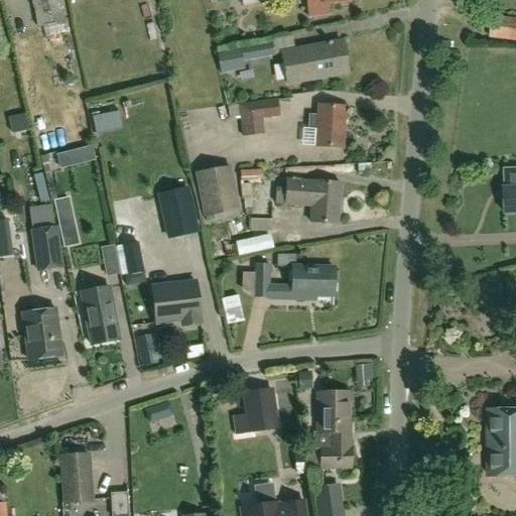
[(65,22),(59,0),(30,0),(36,28),(65,22)]
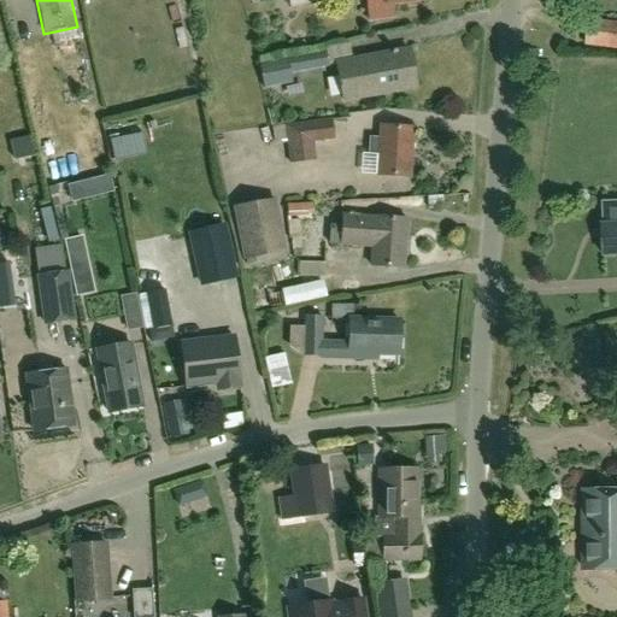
[(421,0),(365,0),(368,10),(369,23),(394,18),(392,6),(422,1),(421,0)]
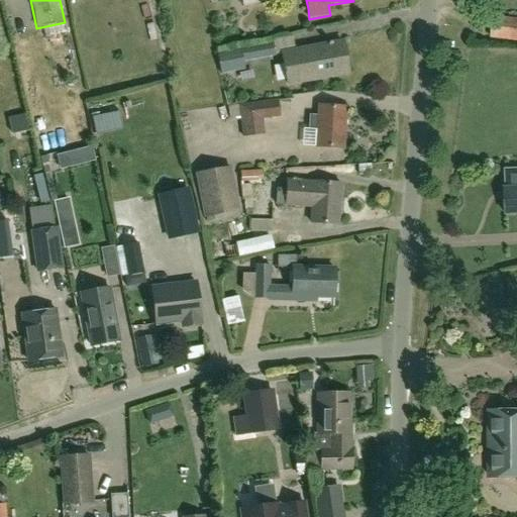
[(516,18),(492,16),(490,37),(516,39),(516,18)]
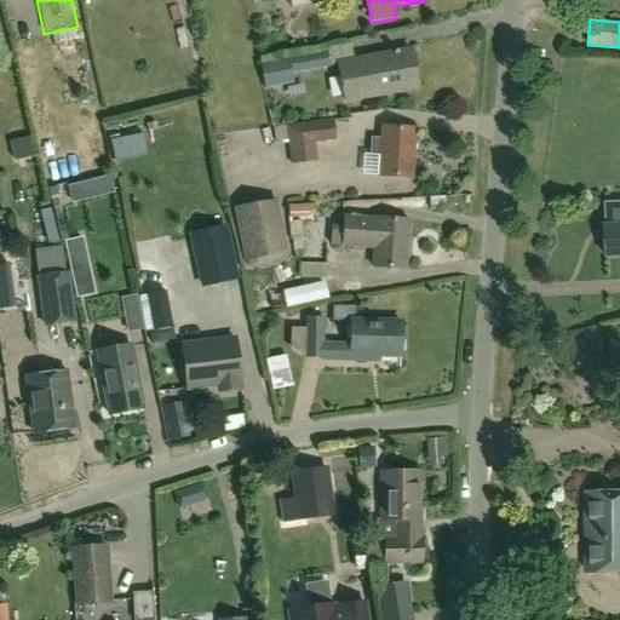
[(399,52),(354,61),(338,64),(340,74),(345,102),(418,89),(411,51),(399,52)]
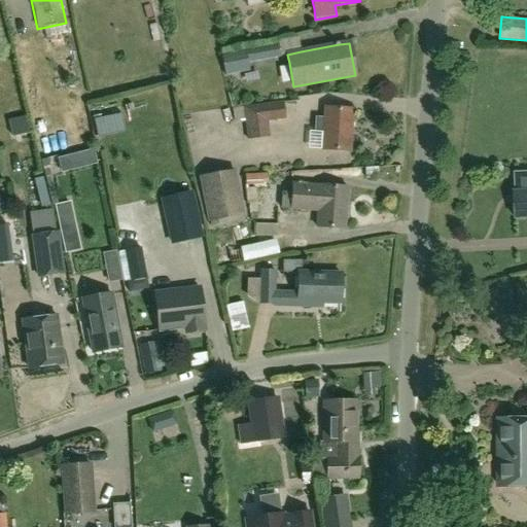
[(278,44),(253,48),(256,62),(280,57),(280,56),(278,44)]
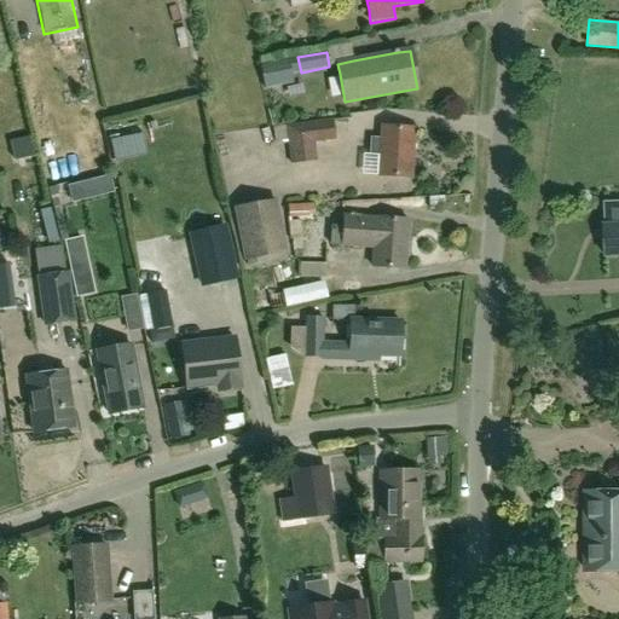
[(265,88),(293,84),(288,59),(260,64),(265,88)]
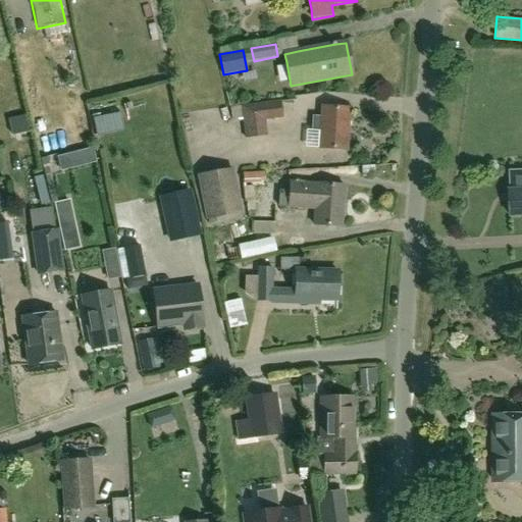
[(204,109),(223,105),(221,95),(202,99),(204,109)]
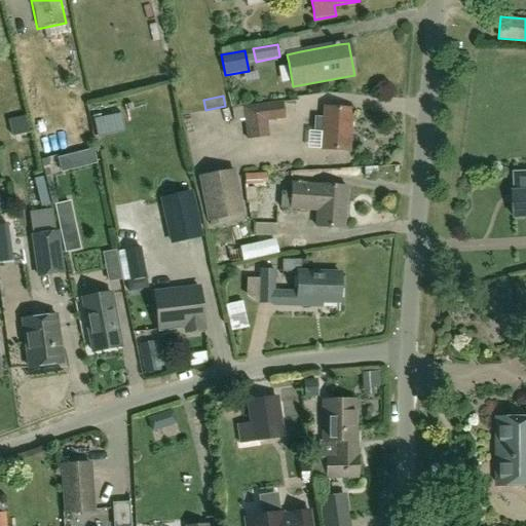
[(241,107),(247,141),(269,137),(267,122),(286,119),(283,101),(241,107)]
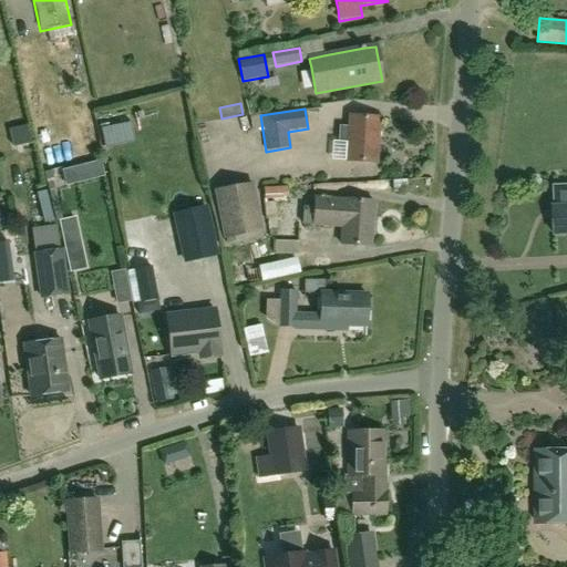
[(347,162),(377,164),(379,120),(349,117),(349,127),(339,127),(338,143),(348,143),(347,162)]
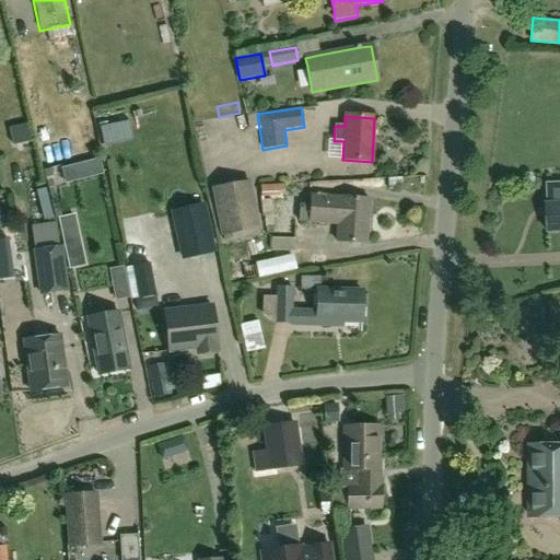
[(25,126),(9,129),(12,146),(28,142),(25,126)]
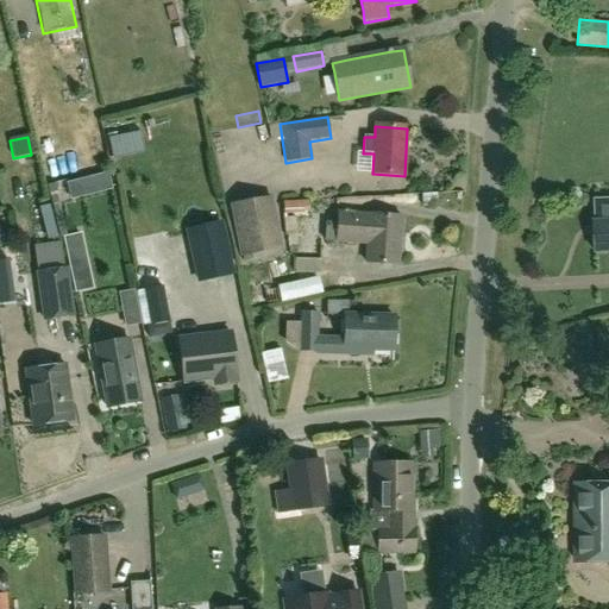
[(80,181),(85,196),(112,189),(107,174),(80,181)]
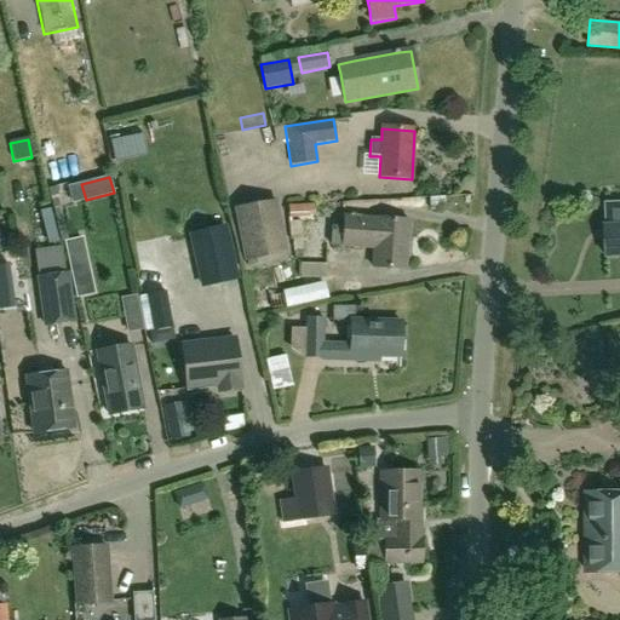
[(233,208),(244,262),(246,262),(247,268),(257,265),(254,259),(288,253),(277,199),(233,208)]
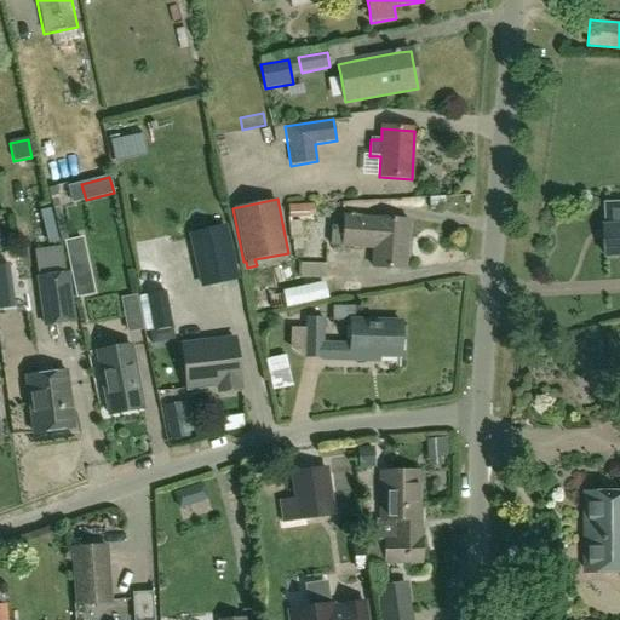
[(619,201),(604,202),(606,257),(619,256),(619,201)]
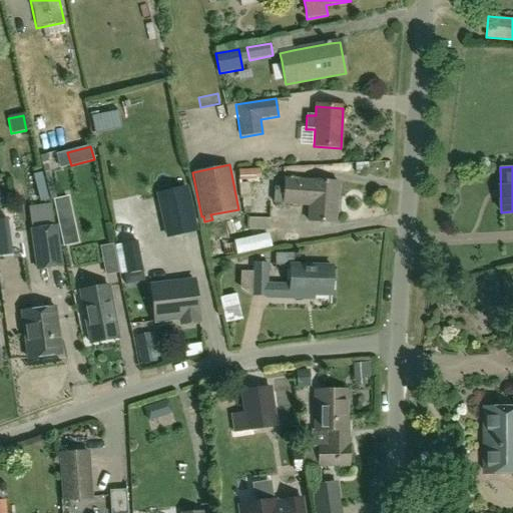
[(282,167),(237,170),(237,181),(247,180),(247,183),(260,183),(260,179),(283,178),(282,167)]
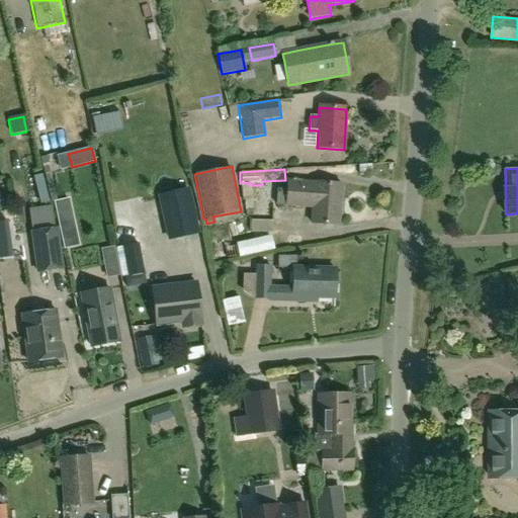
[(339,225),(342,185),(286,181),(286,189),(276,188),(275,205),(314,208),(313,223),(339,225)]
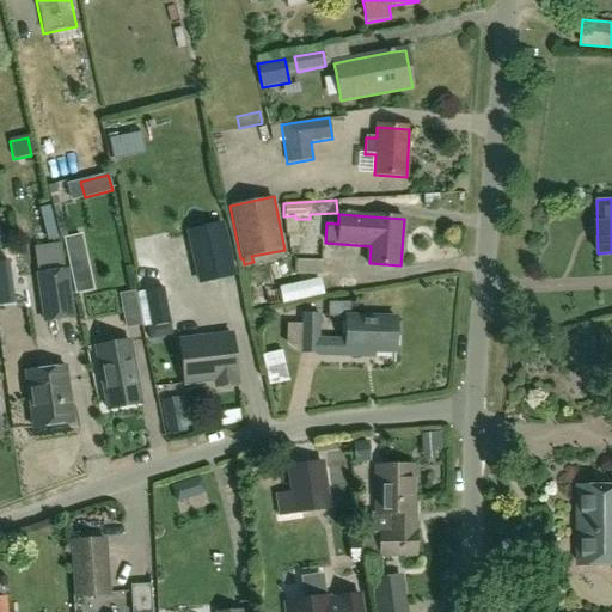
[(184,232),(199,286),(214,282),(207,255),(228,249),(221,222),(184,232)]
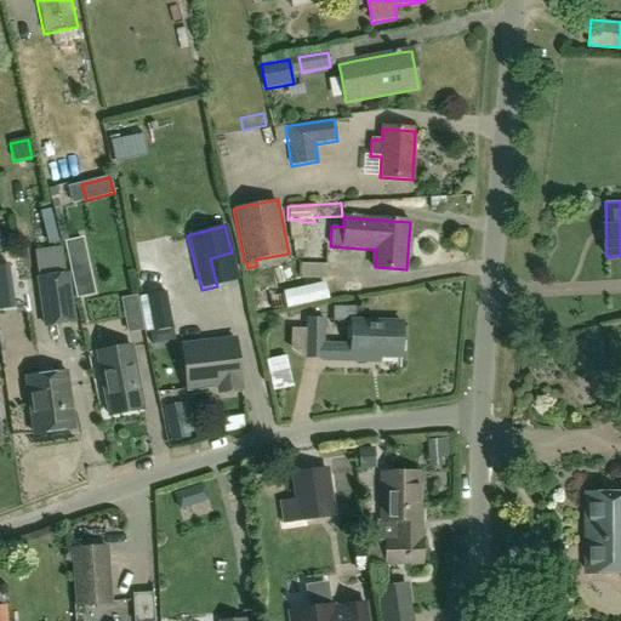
[(66,252),(69,272),(89,267),(83,239),(63,243),(66,252)]
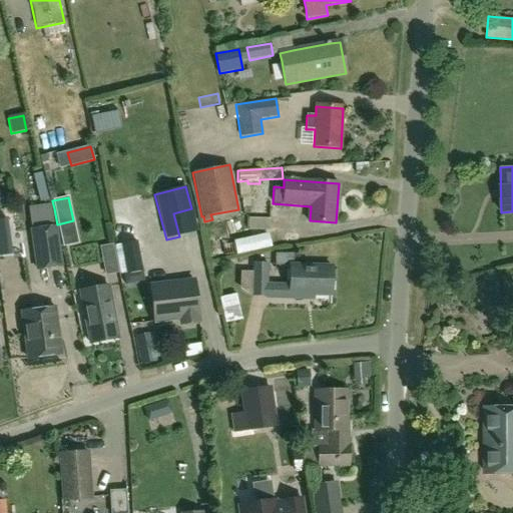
[(109,227),(134,226),(133,210),(109,211),(109,227)]
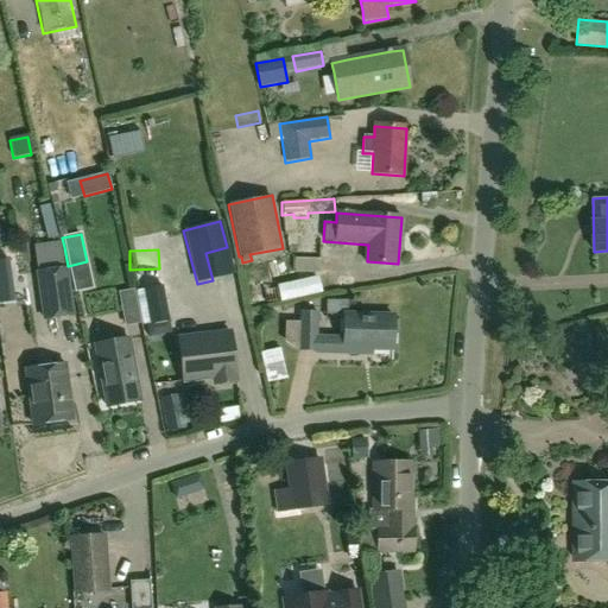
[(71,316),(65,270),(37,273),(44,321),(71,316)]
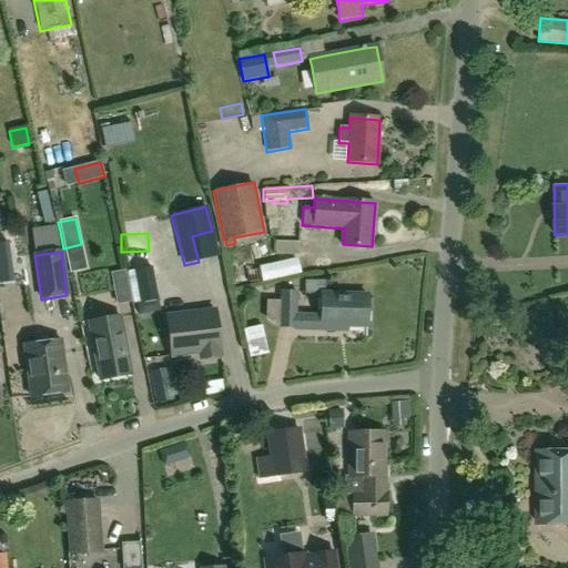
[(332,257),(320,257),(318,269),(331,270),(332,257)]
